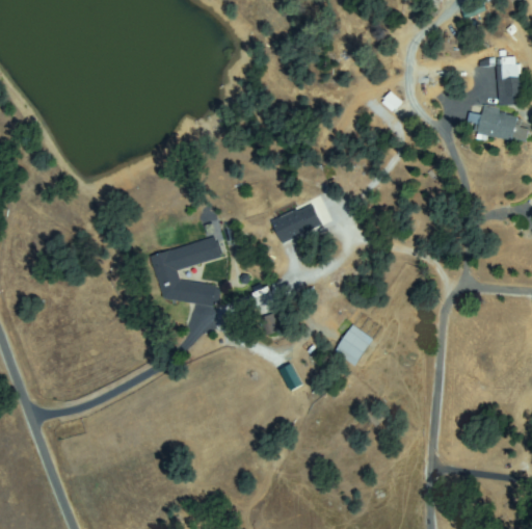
[(463,17),(484,7),(480,0),(468,0),(459,3),(463,17)]
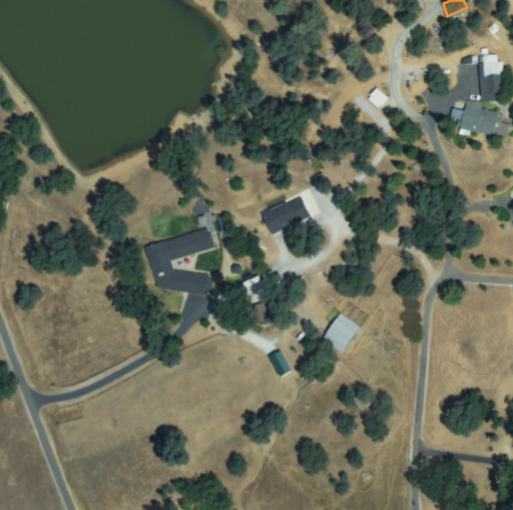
[(498,54),(501,88),(483,90),(480,56),(498,54)]
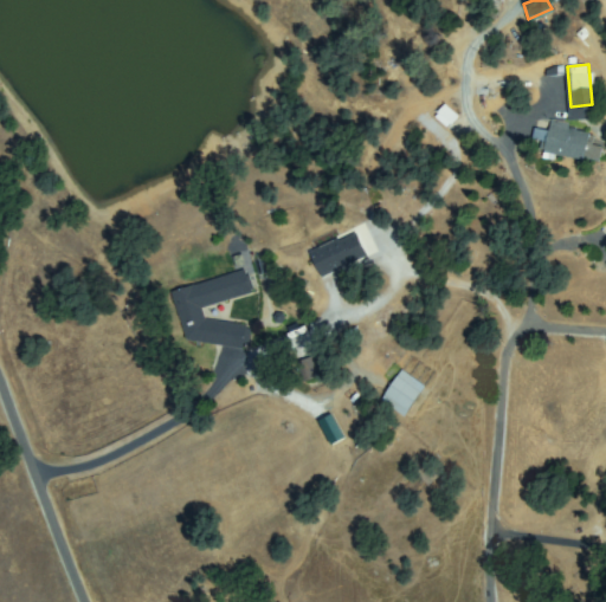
[(457,111),(443,99),(432,111),(445,123),(457,111)]
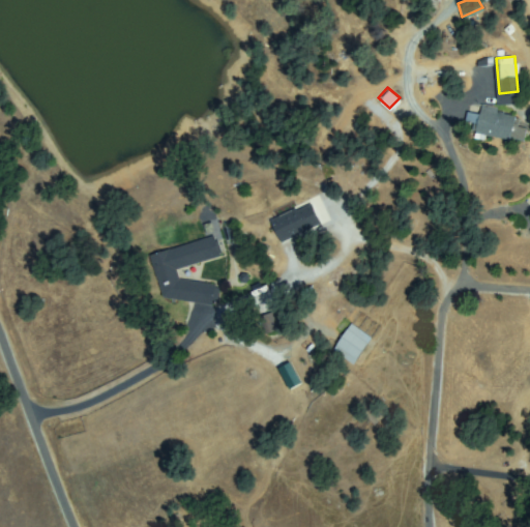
[(469,118),(469,111),(520,113),(519,135),(477,133),(477,119),(469,118)]
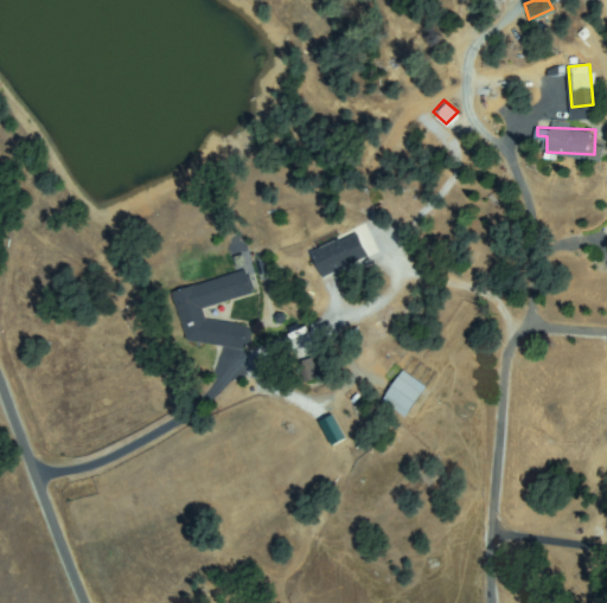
[(325,271),(315,254),(355,233),(364,251),(325,271)]
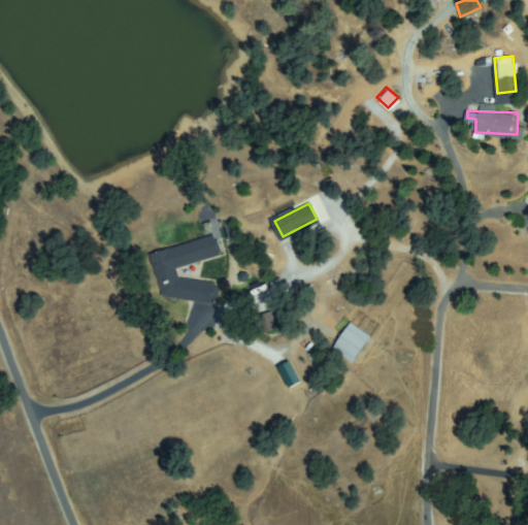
[(220,254),(174,264),(177,280),(192,275),(194,283),(211,280),(216,296),(190,301),(188,293),(163,298),(153,250),(216,235),(220,254)]
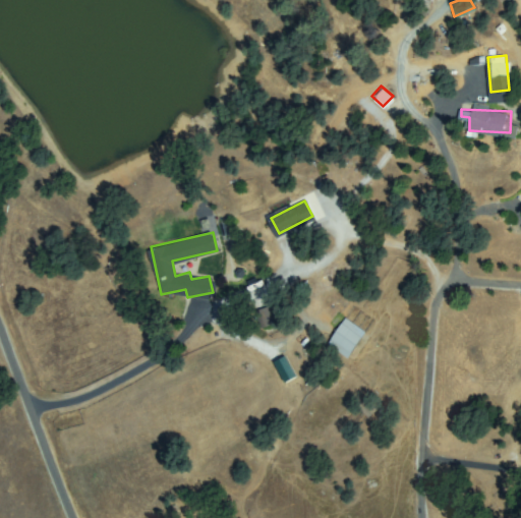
[(276,321),(263,326),(256,309),(269,304),(276,321)]
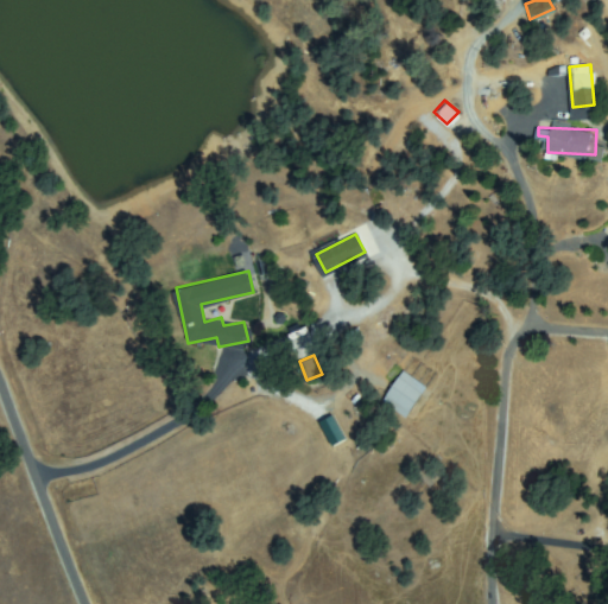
[(405,413),(384,396),(404,370),(425,387),(405,413)]
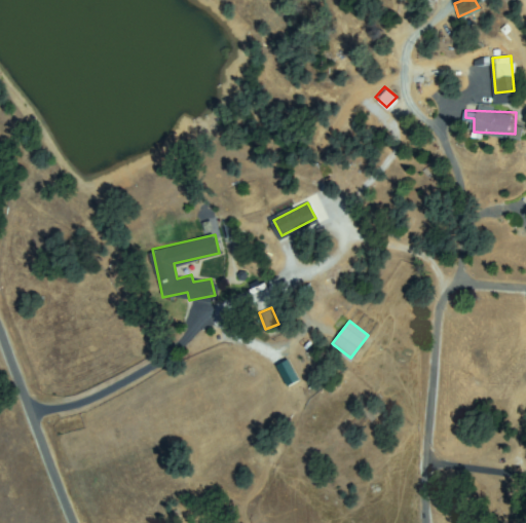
[(364,408),(372,400),(382,410),(374,417),(364,408)]
